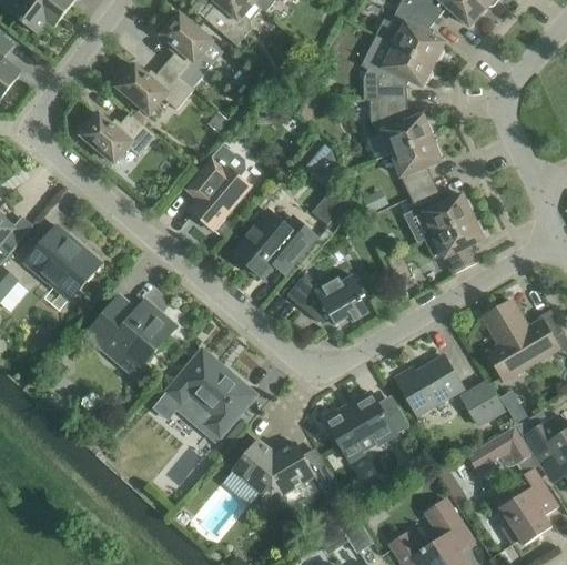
[(13,0),(7,9),(34,31),(44,19),(53,24),(73,0),(13,0)]
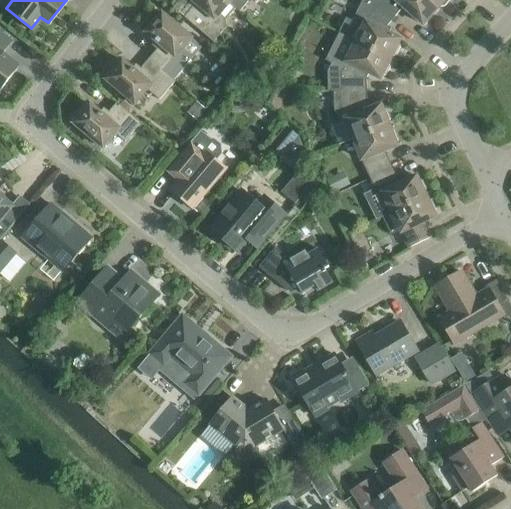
[(184,14),(183,15),(212,40),(225,24),(225,18),(235,6),(228,0),(194,0),(195,1),(184,14)]
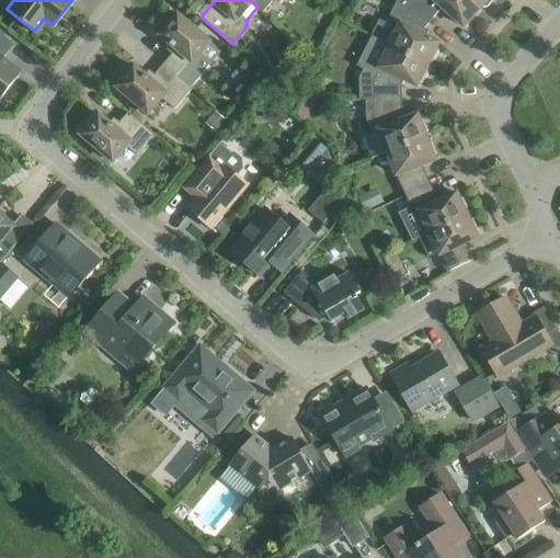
[(250,0),(258,7),(262,10),(270,0),(250,0)]
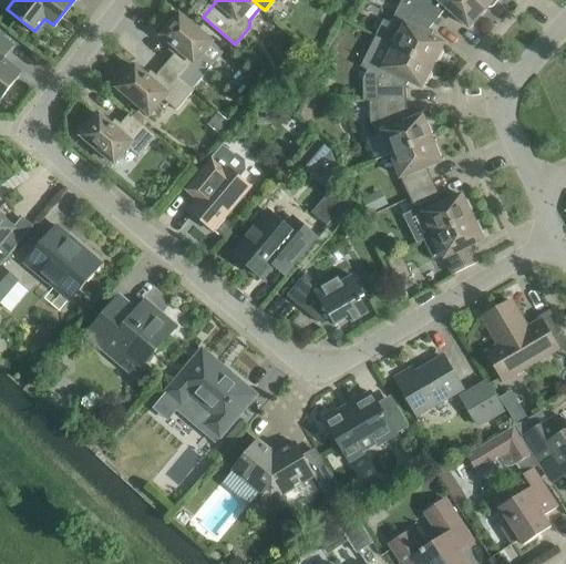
[(382,19),(374,34),(431,63),(433,60),(438,59),(442,49),(441,44),(440,44),(442,41),(429,34),(432,28),(428,26),(438,14),(421,0),(402,0),(391,23),(382,19)]
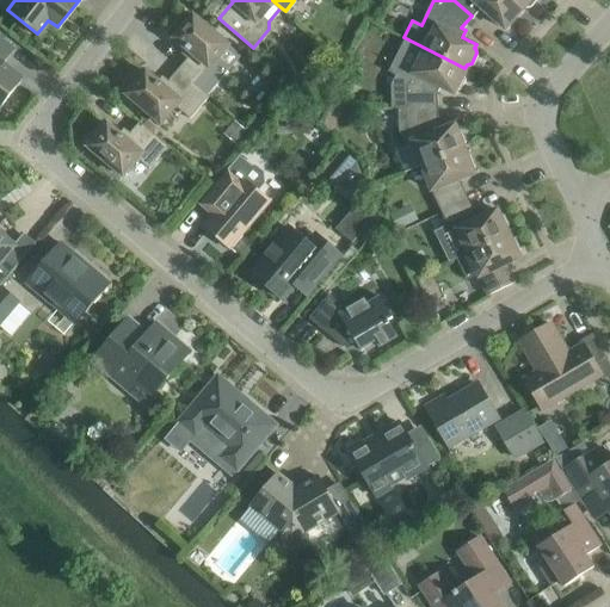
[(454,0),(472,16),(481,6),(504,26),(522,6),(515,0),(454,0)]
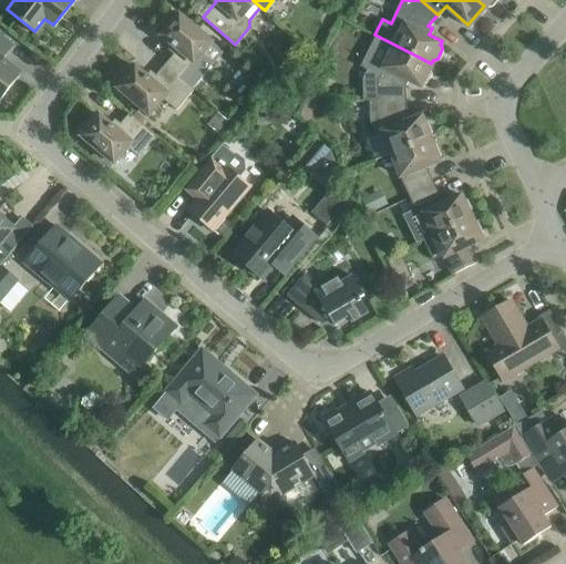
[(164,29),(161,33),(172,42),(167,48),(173,52),(164,62),(192,86),(208,67),(202,61),(203,60),(197,55),(211,39),(178,11),(175,16),(170,16),(163,23),(163,29),(164,29)]
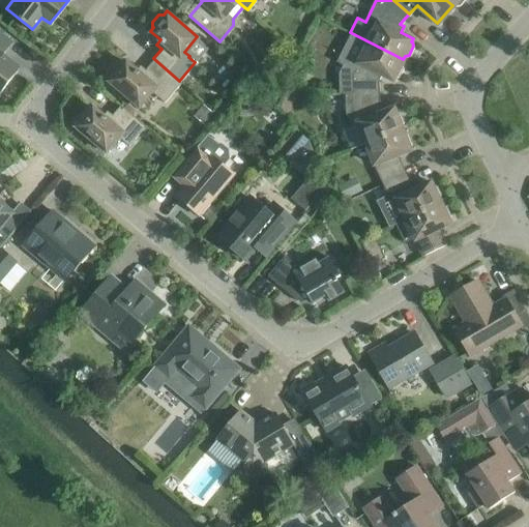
[(0,89),(19,64),(2,52),(11,39),(0,30),(0,89)]
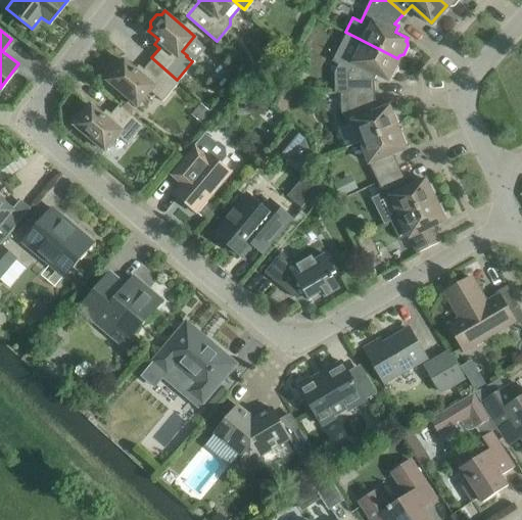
[(397,58),(345,32),(344,34),(346,35),(333,59),(338,61),(333,73),(333,92),(339,91),(373,91),(373,78),(376,73),(387,78),(389,75),(394,74),(398,65),(396,60),(397,58)]
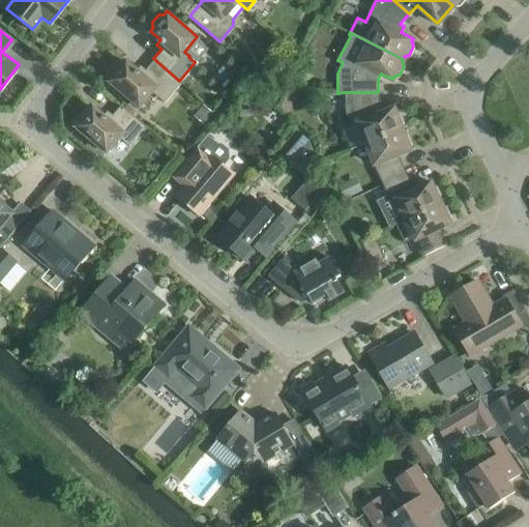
[(112,76),(109,80),(139,105),(151,90),(156,94),(164,100),(180,81),(179,81),(153,58),(145,67),(140,63),(136,68),(125,60),(122,63),(117,63),(111,70),(111,76),(112,76)]
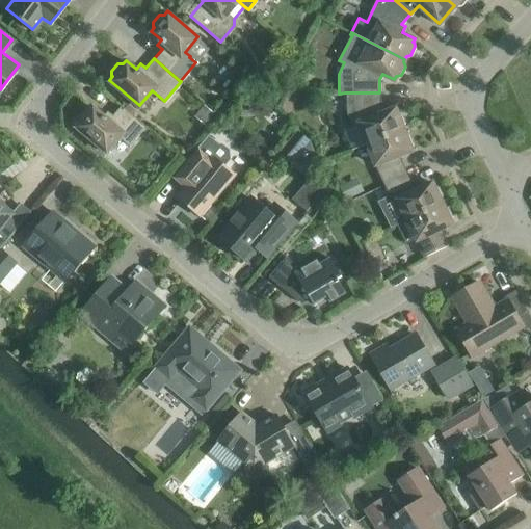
[(380,105),(379,93),(345,93),(346,112),(351,126),(359,123),(366,142),(403,128),(402,125),(404,121),(401,111),(397,109),(396,109),(395,106),(382,111),(380,105)]
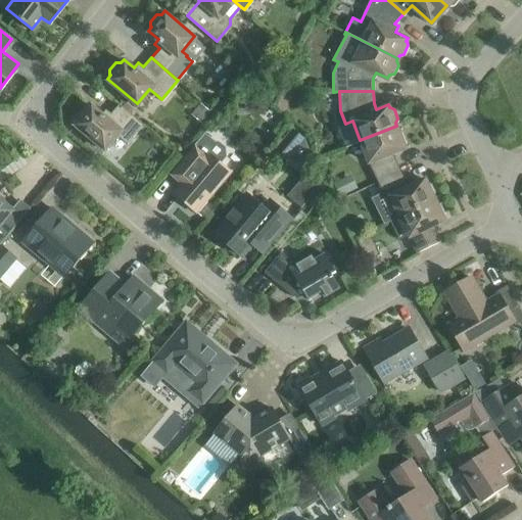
[(143,123),(119,102),(110,111),(105,107),(101,112),(91,103),(75,123),(83,131),(83,136),(91,142),(95,141),(104,148),(116,134),(127,142),(143,123)]
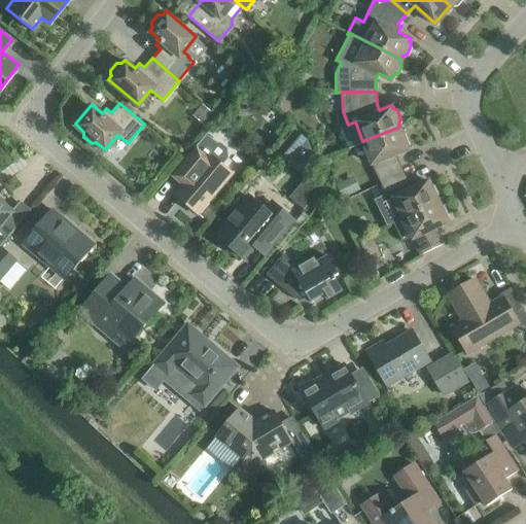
[(210,111),(202,104),(193,114),(201,123),(210,111)]
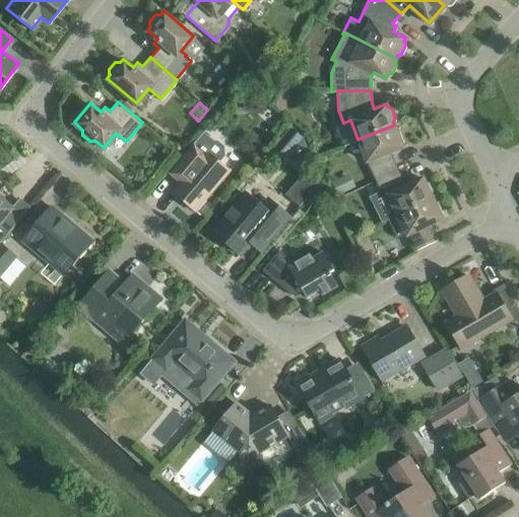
[(369,166),(375,179),(397,168),(393,157),(390,150),(402,145),(401,142),(403,138),(400,129),(396,127),(395,128),(394,125),(358,139),(369,166)]
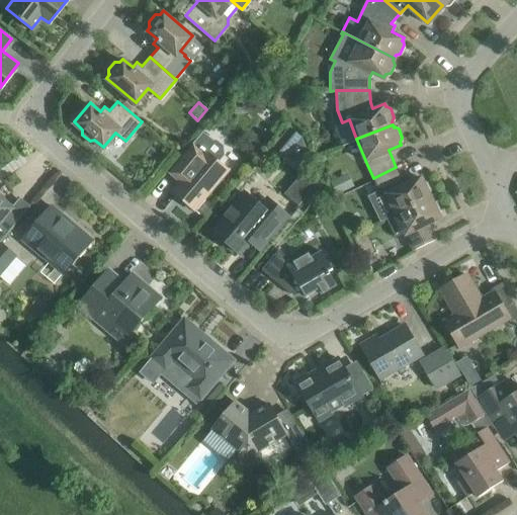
[(290,127),(274,146),(284,155),(290,147),(300,136),(290,127)]
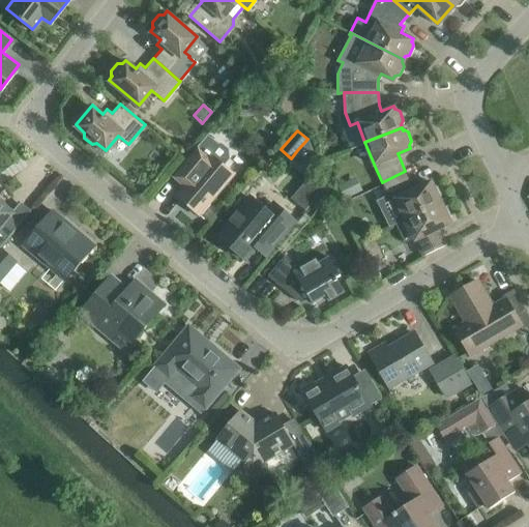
[(222,143),(218,143),(207,134),(172,175),(183,184),(175,194),(199,213),(234,173),(225,165),(230,158),(229,149),(222,143)]
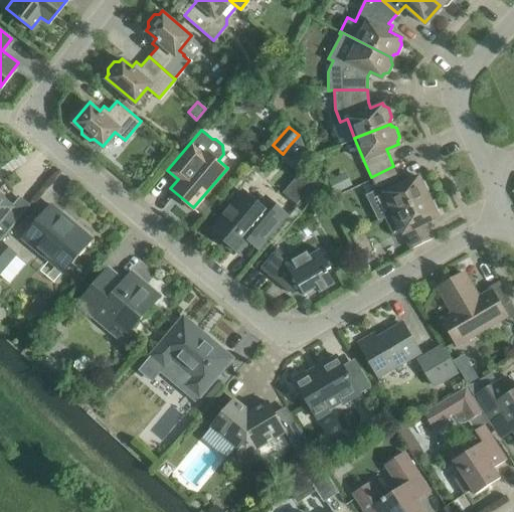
[(298,154),(289,146),(283,154),(292,161),(298,154)]
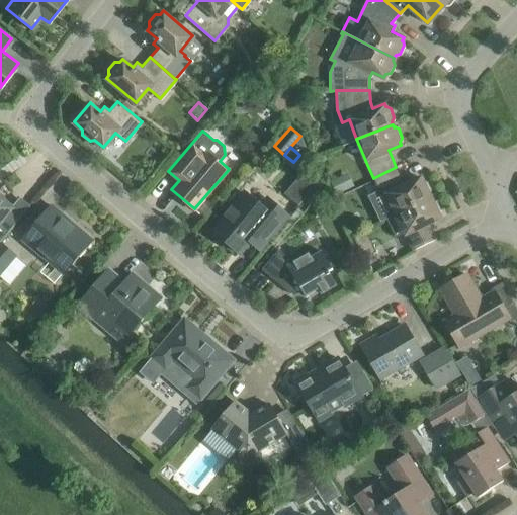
[(382,187),(395,212),(430,195),(429,193),(429,192),(431,188),(426,180),(422,178),(422,179),(420,175),(408,181),(406,176),(402,178),(396,167),(373,178),(378,189),(382,187)]
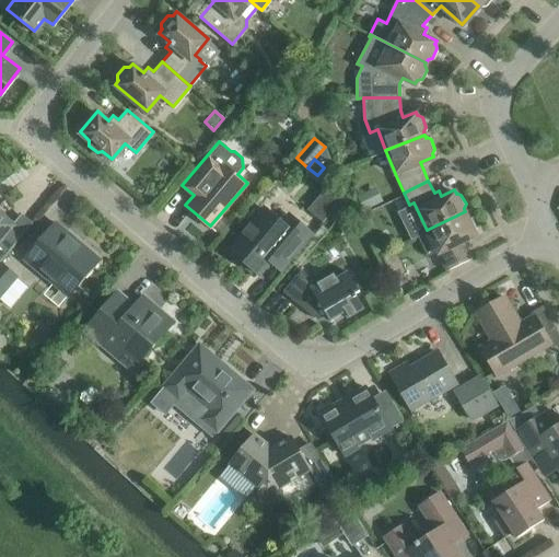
[(280,220),(264,206),(229,247),(259,274),(270,259),(281,268),(312,232),(287,211),(280,220)]
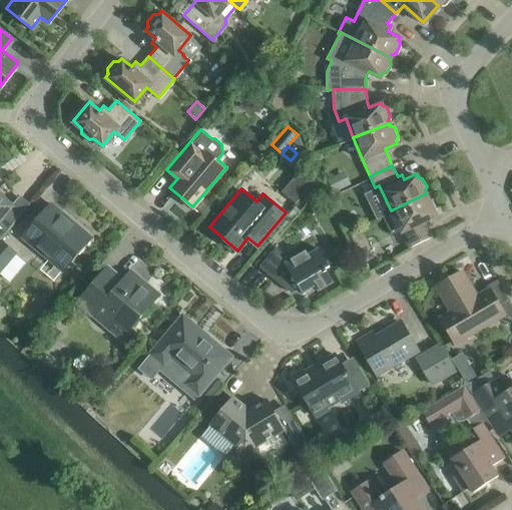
[(0,235),(13,220),(4,212),(12,203),(11,202),(0,192),(0,235)]
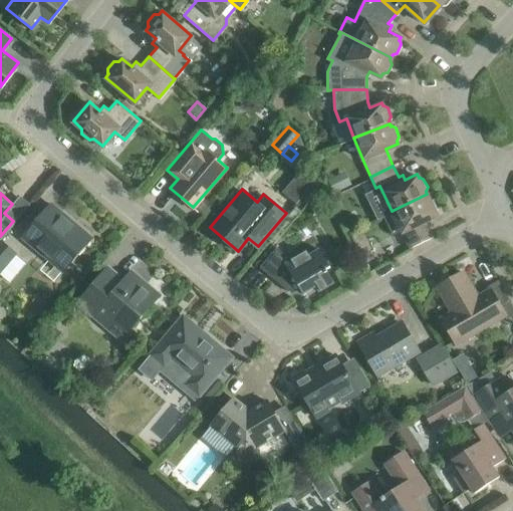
[(427,194),(392,211),(382,215),(391,232),(400,228),(409,246),(432,236),(425,220),(437,214),(435,211),(437,207),(433,198),(429,197),(428,197),(427,194)]
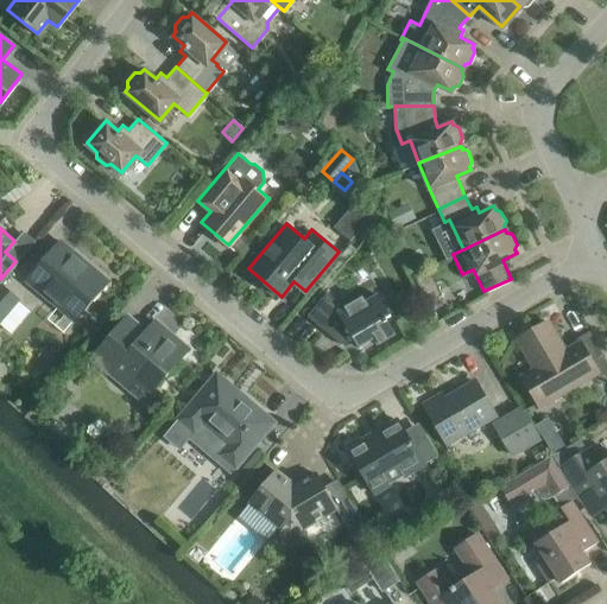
[(59,239),(26,279),(74,319),(107,279),(59,239)]
